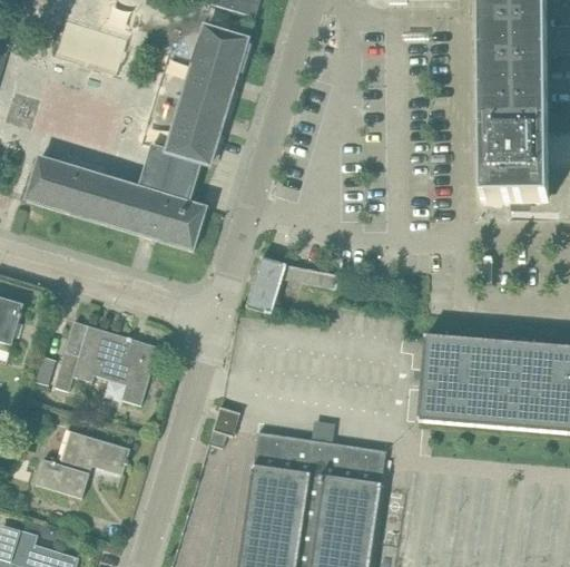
[(203,0),(203,2),(254,18),(258,0),(203,0)]
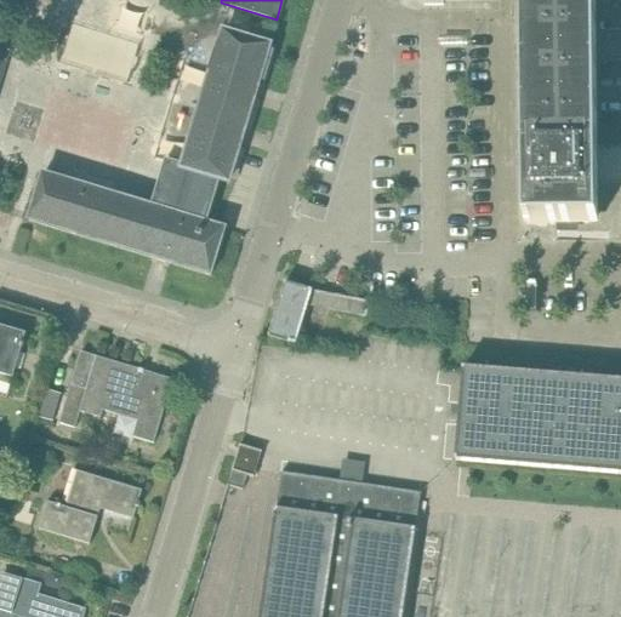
[(522,0),(525,222),(556,221),(556,243),(620,240),(620,183),(616,184),(616,156),(616,132),(603,132),(597,132),(593,0),(522,0)]
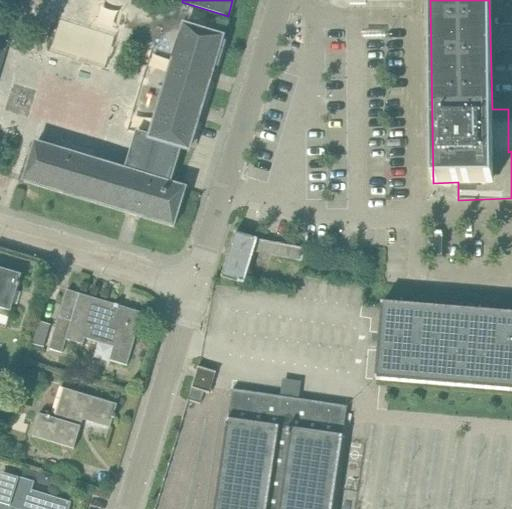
[(136,129),(125,168),(35,141),(23,179),(174,225),(185,186),(170,181),(181,146),(188,148),(222,35),(184,23),(150,134),(136,129)]
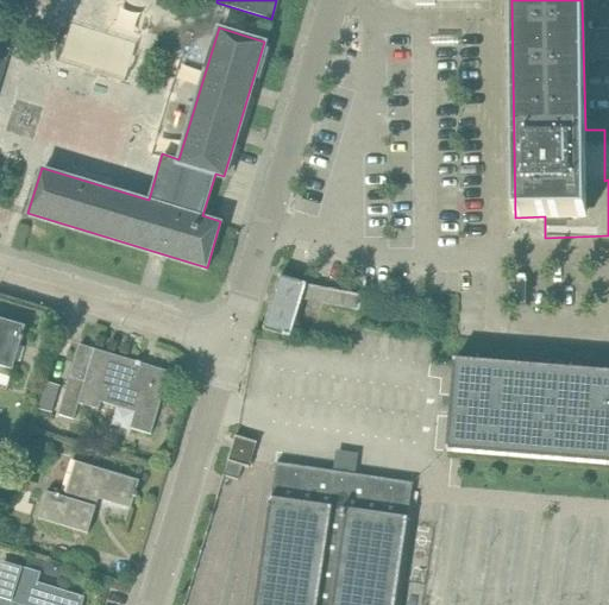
[(263,327),(289,335),(302,295),(359,306),(362,292),(306,282),(280,273),(263,327)]
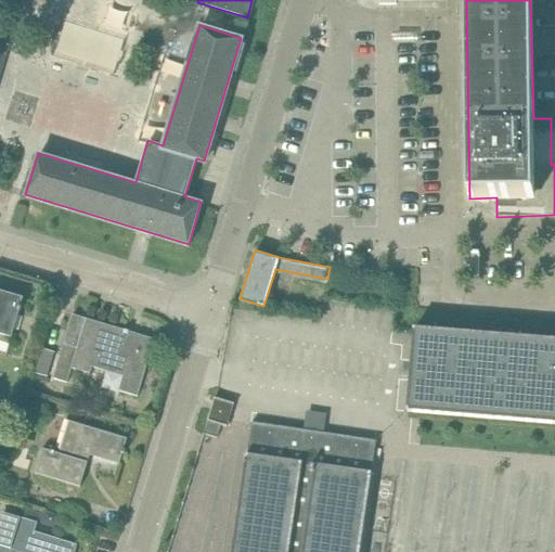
[(0,331),(11,335),(23,295),(0,289),(0,331)]
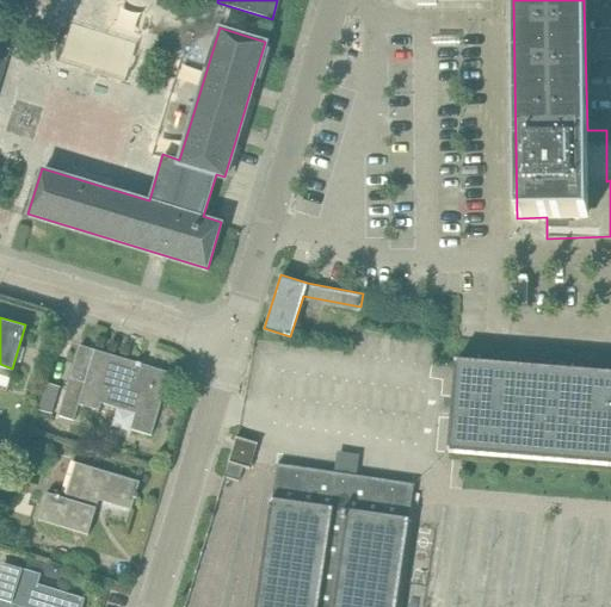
[(79,344),(59,413),(74,417),(79,402),(99,408),(102,401),(107,402),(135,410),(130,427),(152,433),(170,370),(122,355),(79,344)]
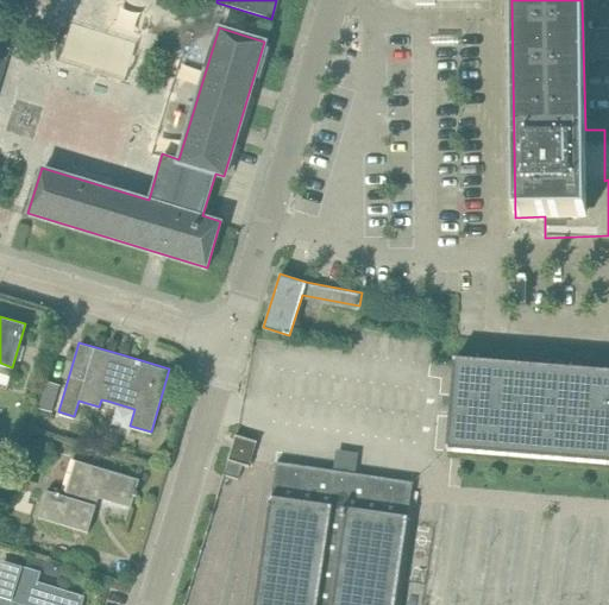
[(608,372),(454,360),(446,451),(608,462),(608,372)]
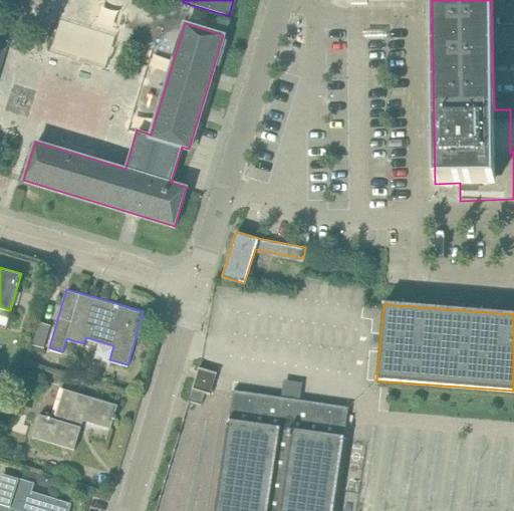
[(31,341),(42,346),(50,323),(38,319),(31,341)]
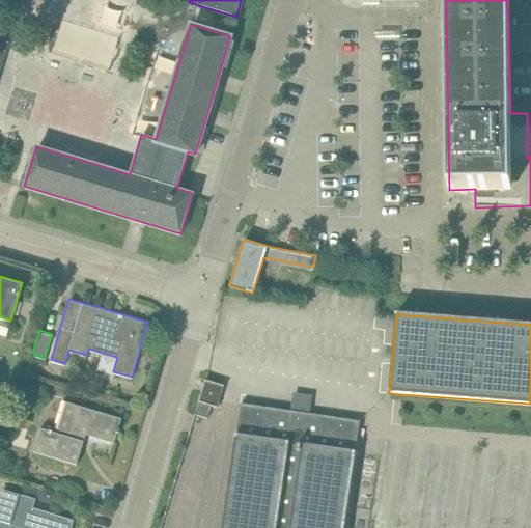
[(200,389),(197,399),(211,404),(217,406),(219,398),(223,384),(217,382),(205,378),(204,378),(202,383),(200,389)]
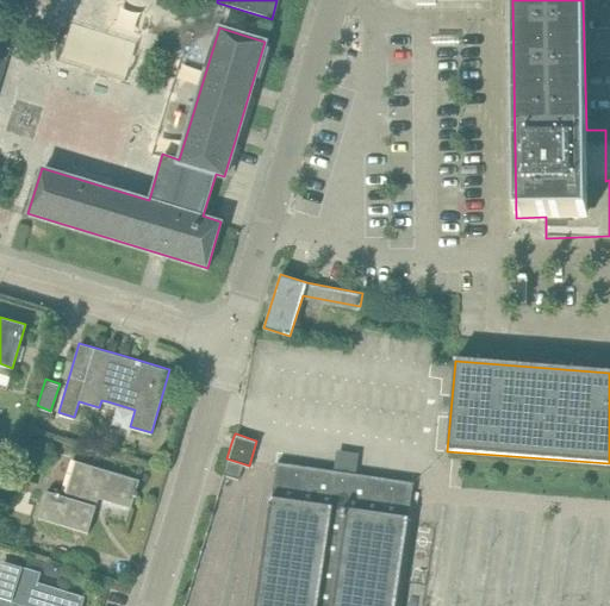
[(226,458),(223,473),(224,473),(237,478),(242,463),(226,458)]
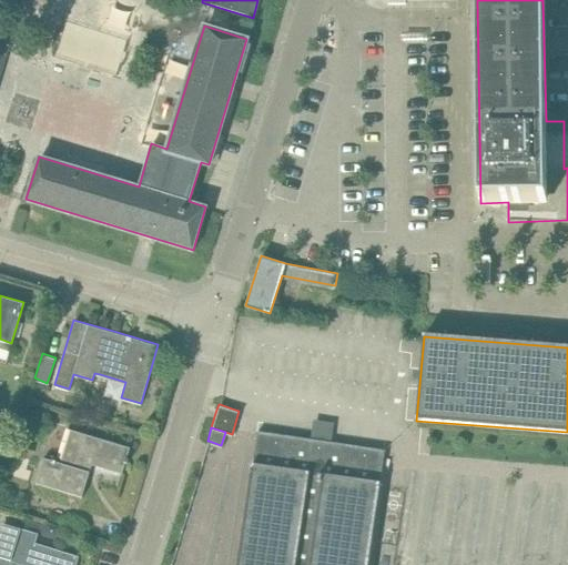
[(43,457),(36,482),(44,484),(81,495),(91,463),(121,472),(130,446),(85,433),(69,429),(59,462),(52,460),(43,457)]
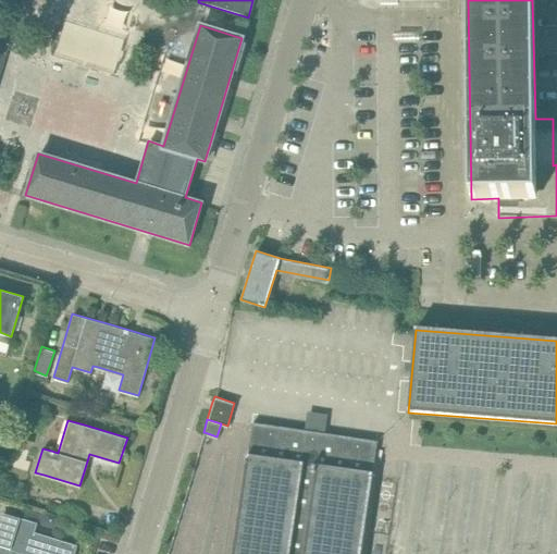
[(232,553),(360,553),(374,455),(376,440),(324,432),(322,432),(307,430),(305,429),(251,421),(232,553)]
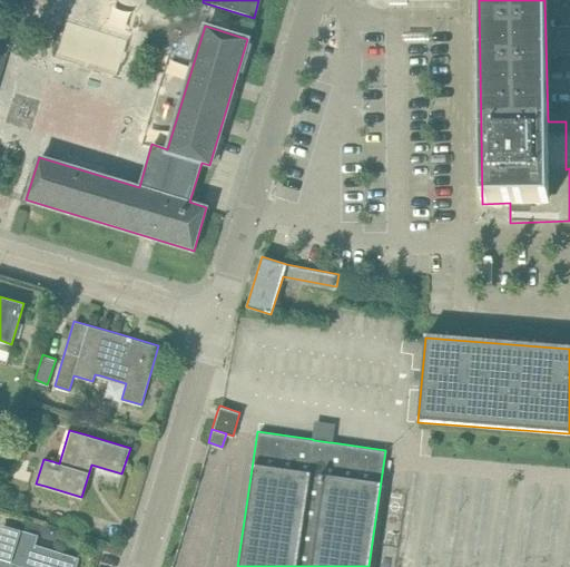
[(45,522),(41,535),(59,540),(62,528),(45,522)]
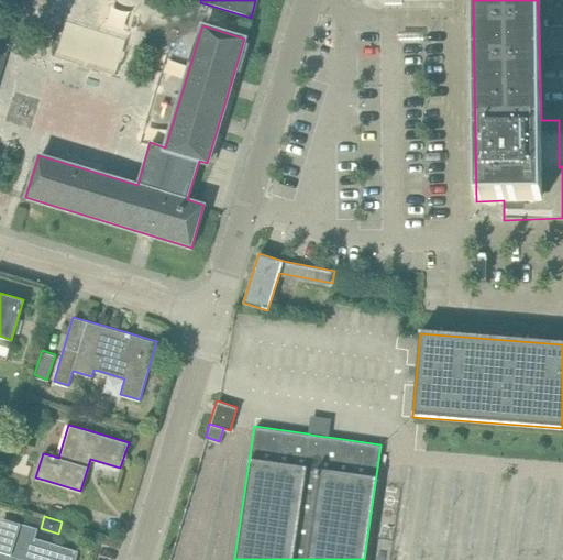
[(3,518),(0,527),(0,559),(73,559),(76,550),(33,538),(35,528),(3,518)]
